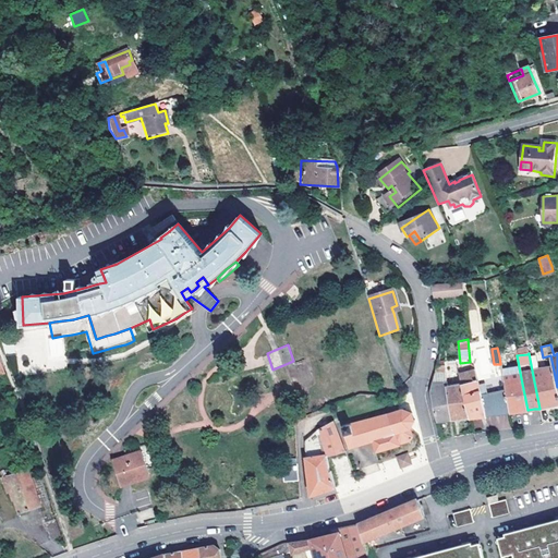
[(513,412),(528,410),(522,384),(510,385),(508,374),(507,375),(504,355),(499,356),(500,364),(502,373),(509,413),(513,412)]
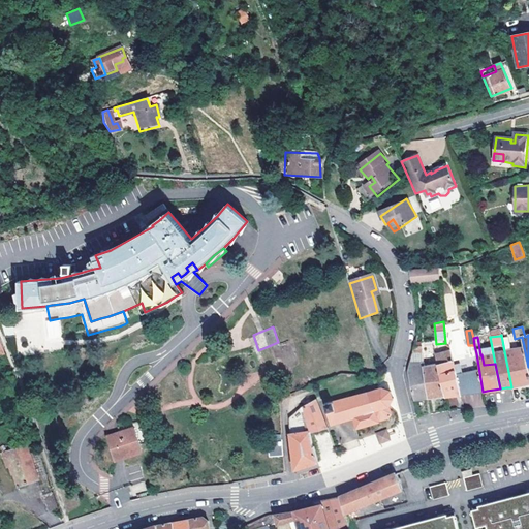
[(433,345),(435,355),(450,352),(449,348),(448,345),(445,343),(436,344),(433,345)]
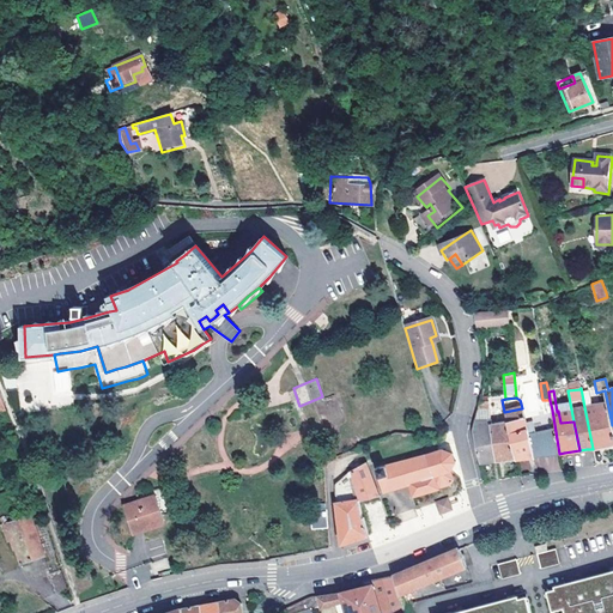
[(612,444),(612,425),(607,401),(584,407),(593,449),(612,444)]
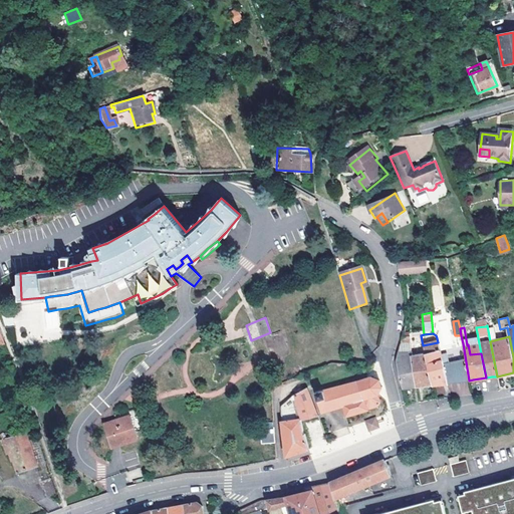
[(406,346),(410,346),(410,342),(401,343),(398,354),(407,353),(406,346)]
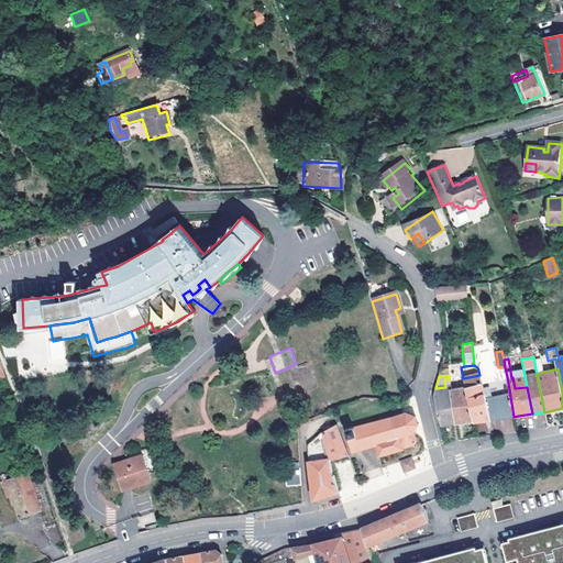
[(514,417),(507,376),(495,378),(498,396),(490,397),(488,386),(482,387),(479,375),(463,378),(465,388),(473,421),(514,417)]
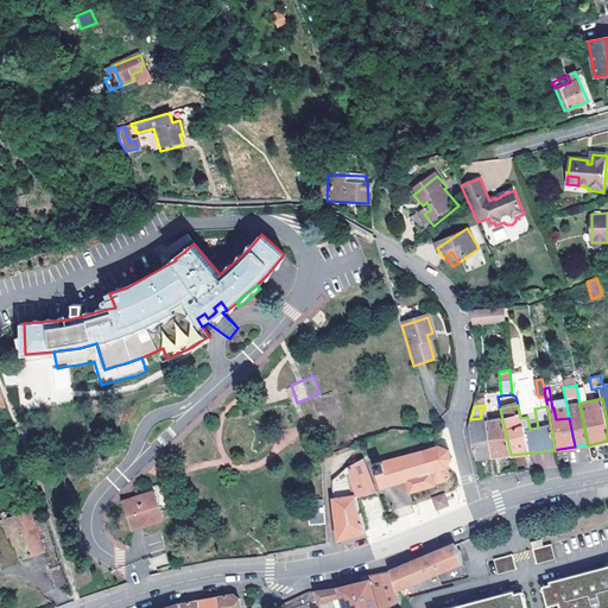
[(492,457),(487,422),(485,410),(480,410),(481,418),(470,419),(468,429),(475,460),(492,457)]
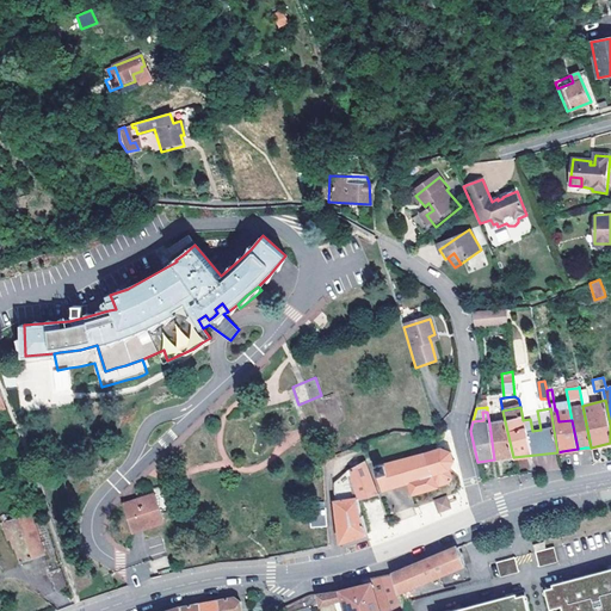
[(494,460),(513,457),(505,421),(489,424),(494,460)]
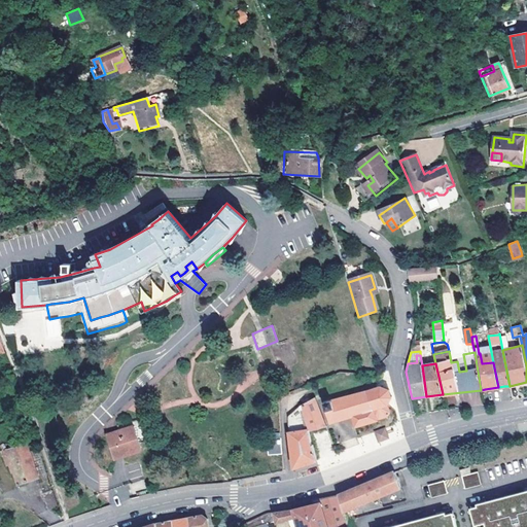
[(6,386),(3,387),(7,397),(15,394),(11,387),(7,388),(6,386)]
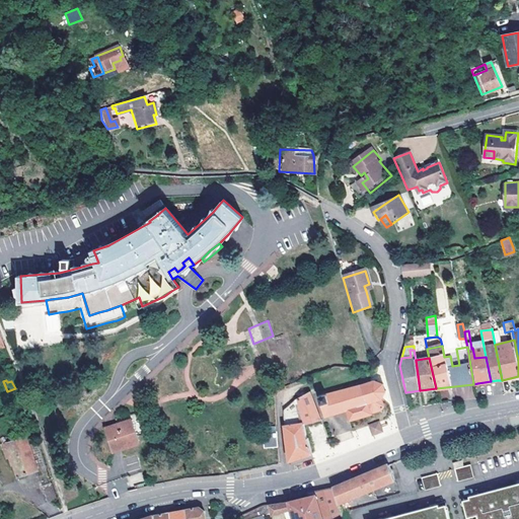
[(373,380),(373,381),(341,391),(340,390),(318,395),(323,416),(346,410),(350,421),(371,415),(370,412),(373,413),(381,410),(384,406),(381,397),(384,393),(385,393),(385,392),(382,386),(383,384),(382,382),(381,383),(374,382),(375,381),(373,380)]
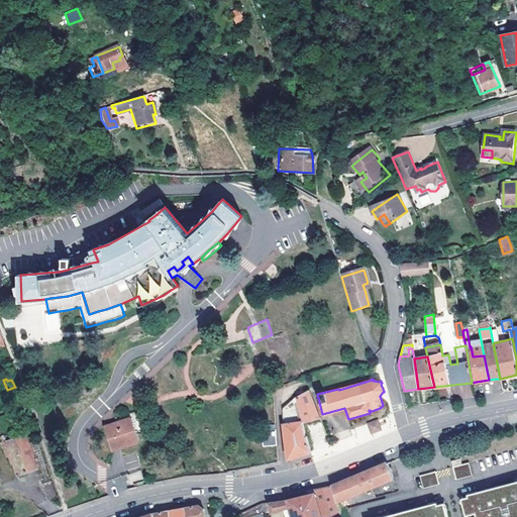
[(320,418),(309,390),(302,393),(297,396),(295,398),(305,424),(320,418)]
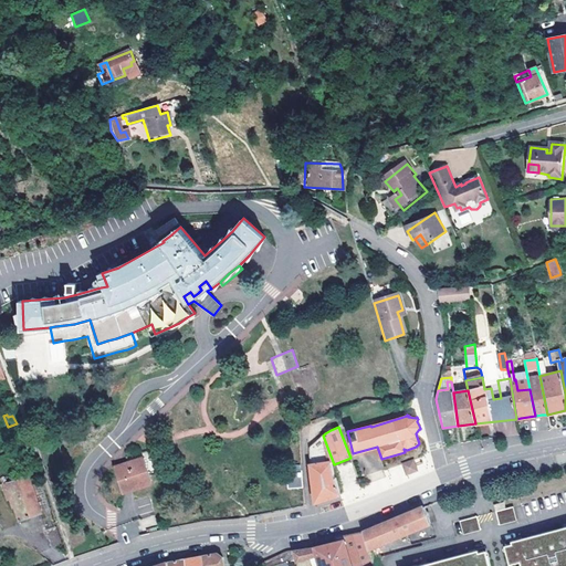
[(329,465),(334,464),(323,436),(310,447),(310,459),(321,456),(325,454),(327,460),(323,461),(310,464),(312,474),(313,483),(316,502),(339,494),(329,465)]
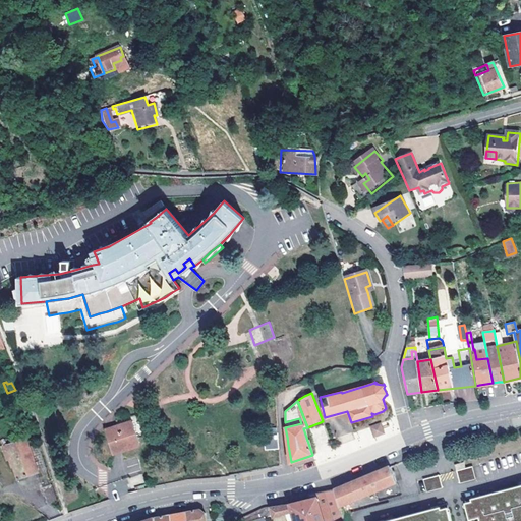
[(131,421),(117,426),(118,428),(106,432),(113,454),(139,445),(131,421)]
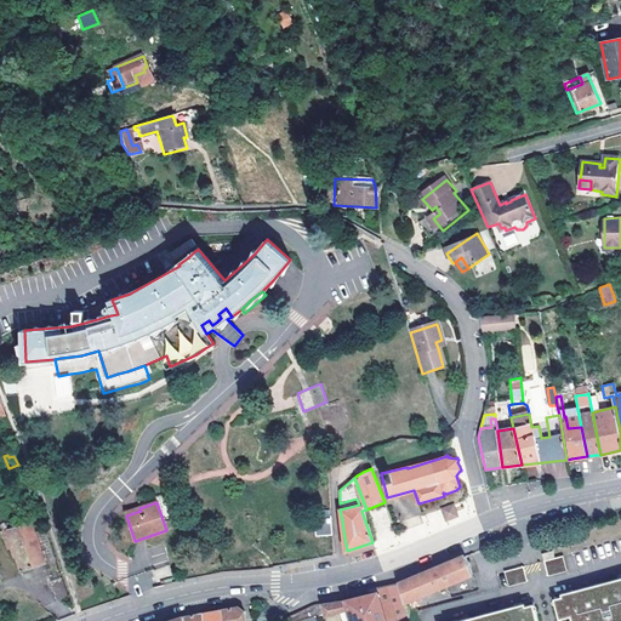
[(455,503),(442,508),(446,522),(460,517),(455,503)]
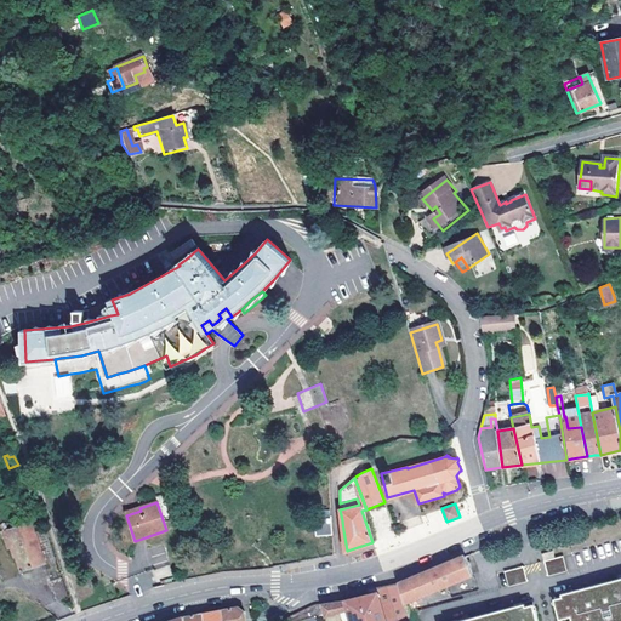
[(334,536),(331,510),(322,511),(320,512),(315,512),(318,536),(334,536)]
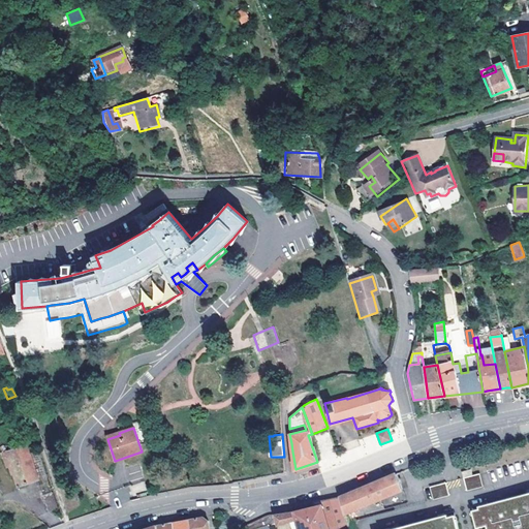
[(34,443),(27,445),(38,479),(47,476),(34,443)]
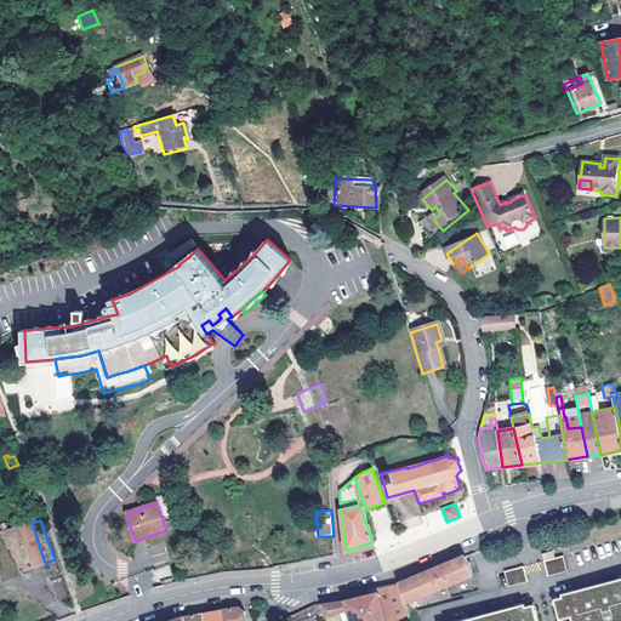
[(22,570),(45,563),(32,523),(4,533),(9,547),(13,546),(22,570)]
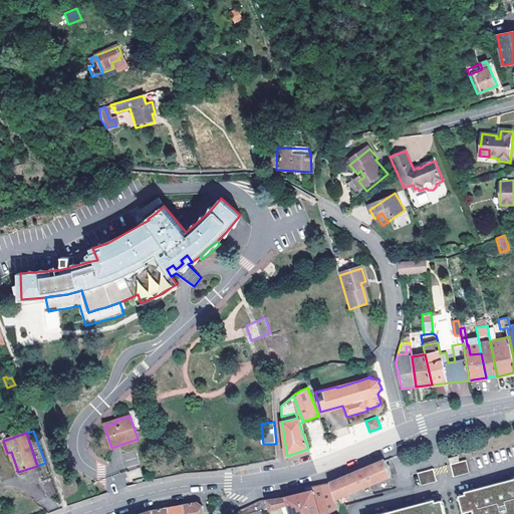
[(466,460),(451,464),(454,476),(469,472),(466,460)]
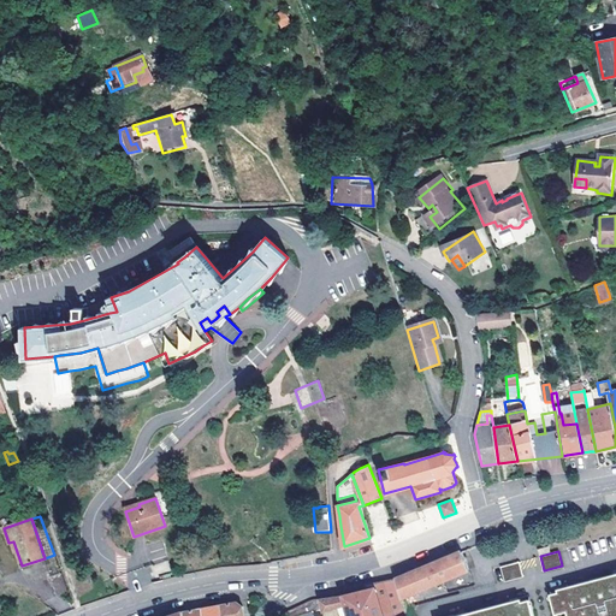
[(396,579),(401,596),(471,569),(463,552),(431,566),(396,579)]
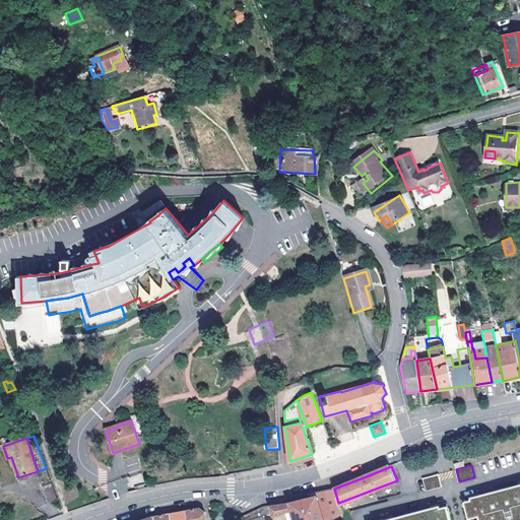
[(46,468),(38,471),(44,488),(51,485),(46,468)]
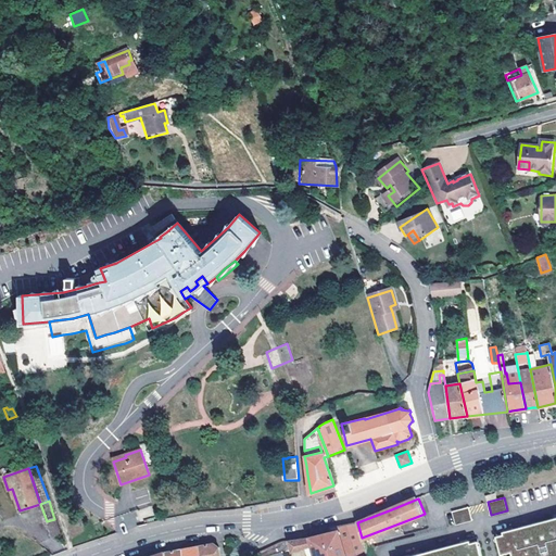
[(469,507),(452,512),(455,525),(472,520),(469,507)]
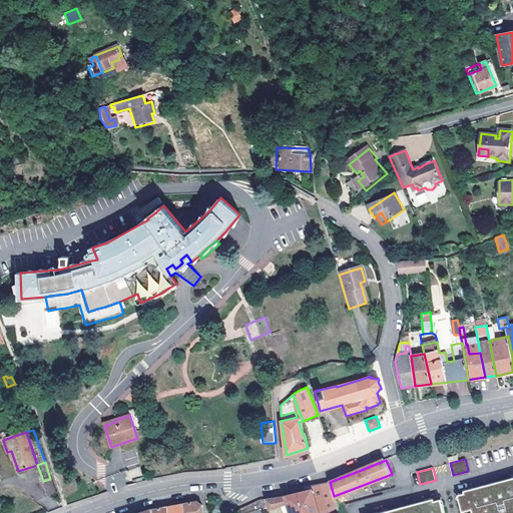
[(512,512),(512,478),(473,489),(474,494),(469,495),(468,491),(458,494),(463,512),(512,512)]
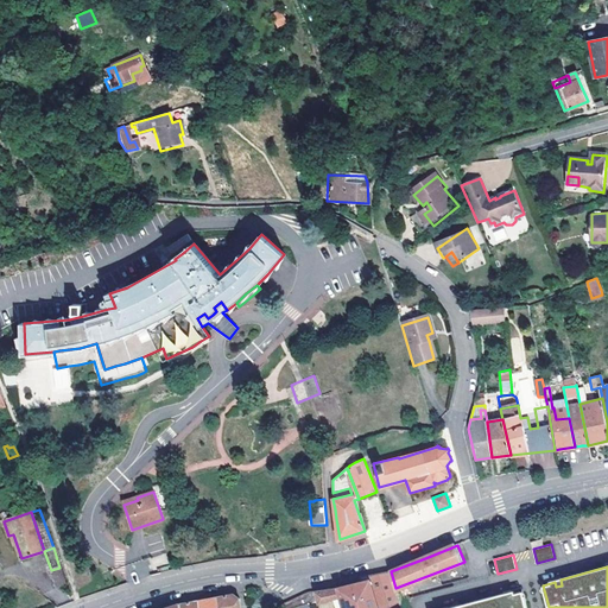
[(59,568),(51,570),(57,589),(65,586),(59,568)]
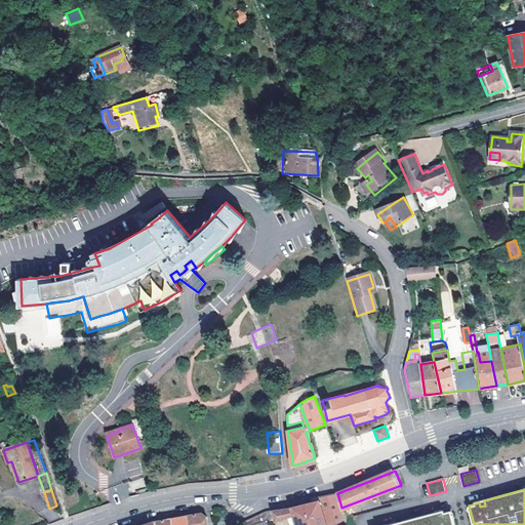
[(270,512),(274,522),(293,520),(294,524),(346,524),(341,508),(337,493),(314,498),(314,503),(310,505),(297,508),(284,511),(273,512),(270,512)]
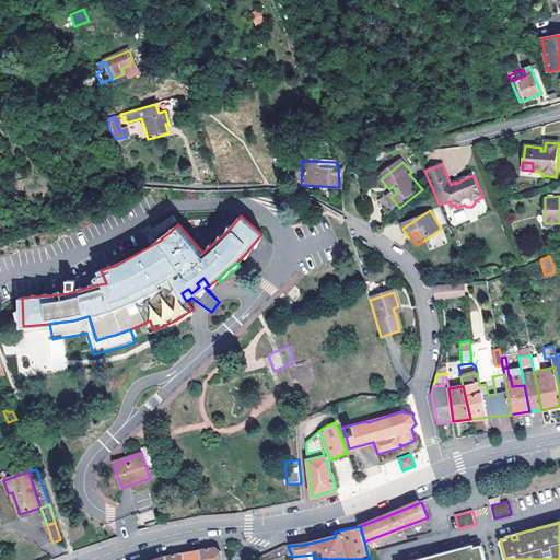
[(407,559),(408,559),(407,559),(486,559),(481,543),(470,545),(471,549),(466,550),(465,545),(412,558),(412,559),(407,559)]
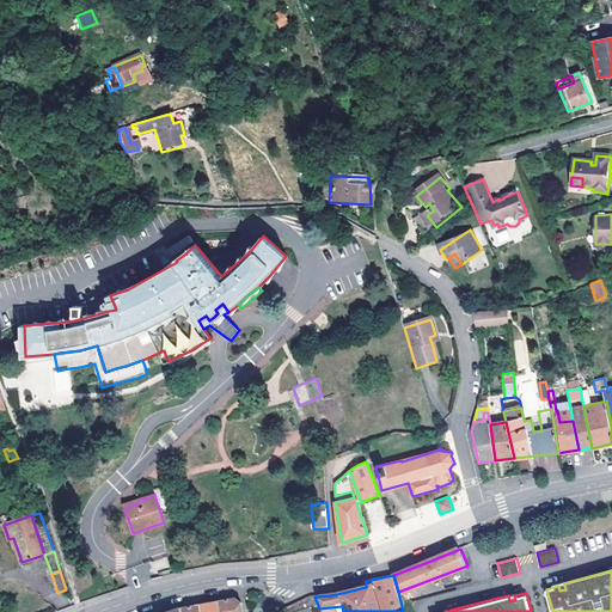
[(219,601),(220,611),(243,611),(242,604),(238,600),(234,598),(219,601)]
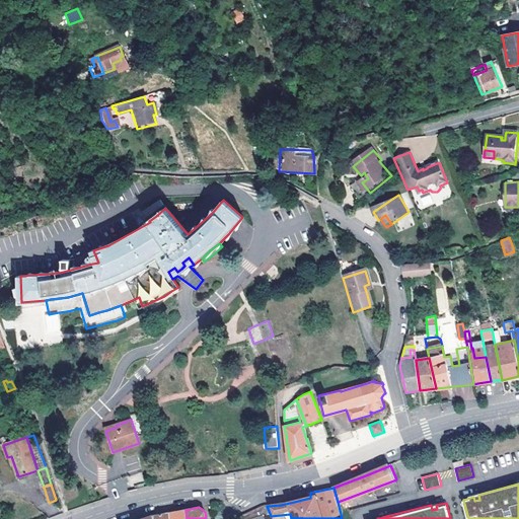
[(169,513),(170,518),(187,518),(186,510),(172,513),(169,513)]
